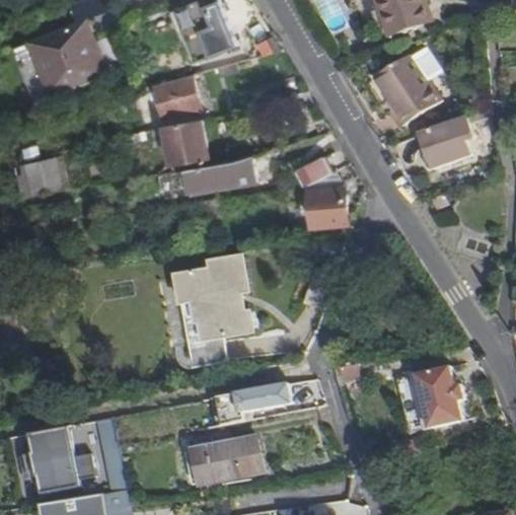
[(72,0),(74,13),(100,9),(98,0),(72,0)]
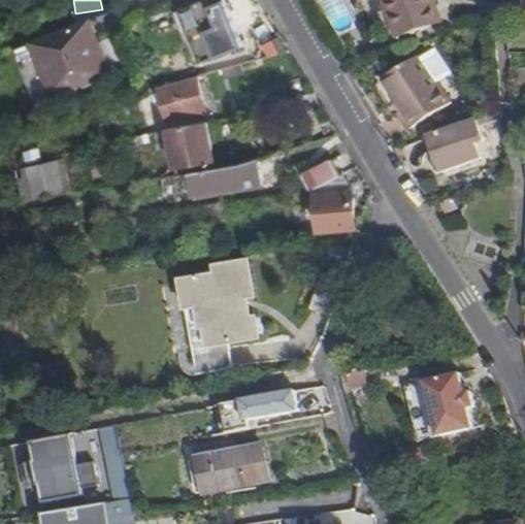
[(240,41),(224,0),(188,0),(189,2),(174,7),(195,59),(240,41)]
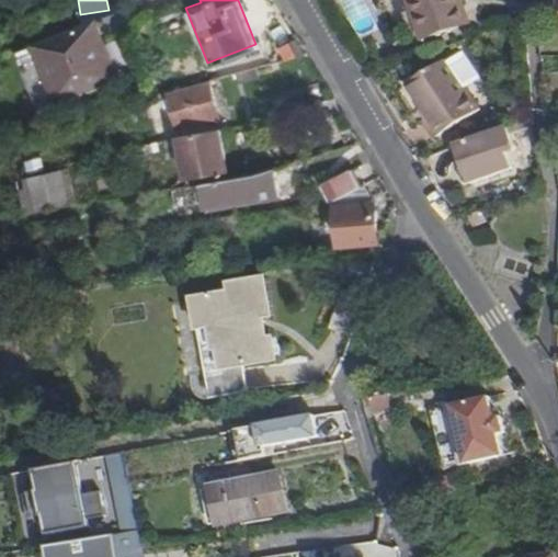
[(405,0),(418,35),(464,19),(457,0),(405,0)]
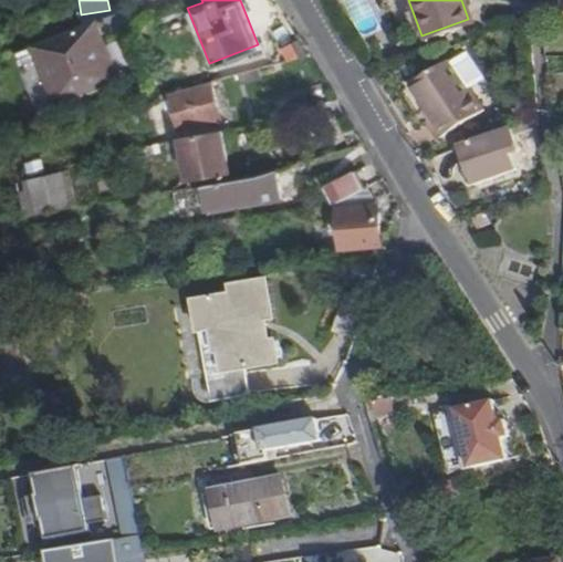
[(93,20),(14,51),(35,104),(113,74),(93,20)]
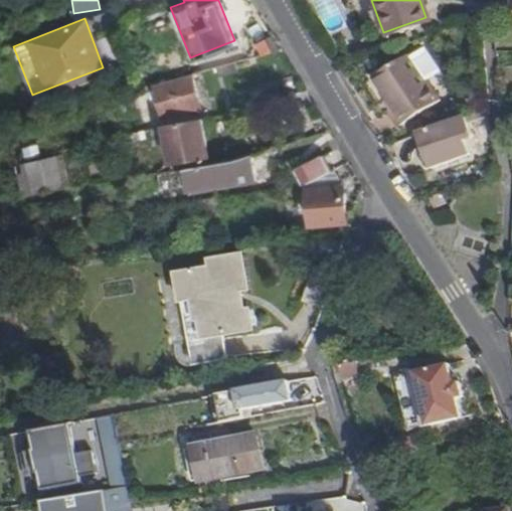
[(422,78),(425,76),(439,69),(422,44),(406,54),(422,78)]
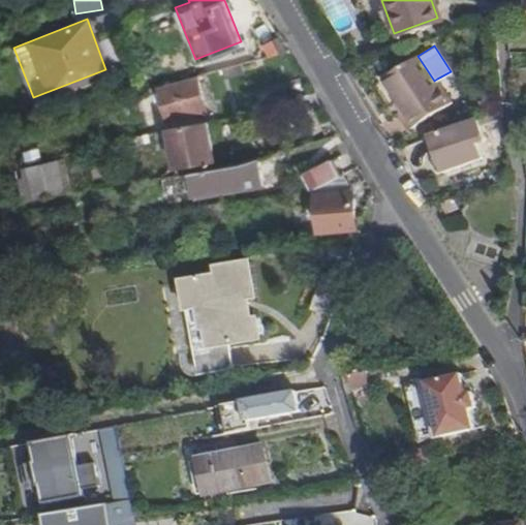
[(400,105),(398,106),(408,125),(450,100),(437,79),(434,81),(418,56),(416,55),(381,76),(400,105)]
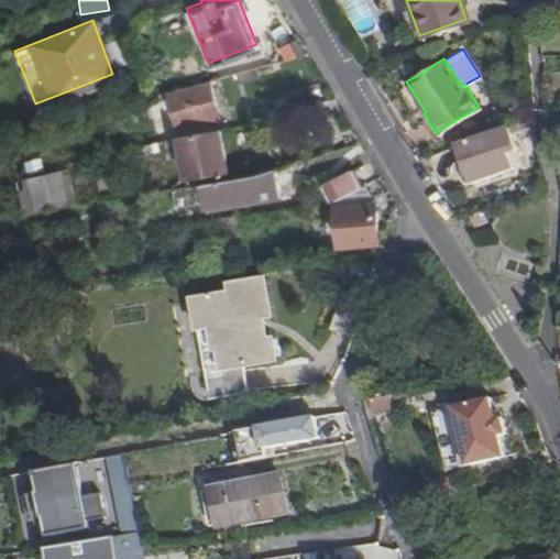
[(254,66),(234,70),(237,81),(256,75),(254,66)]
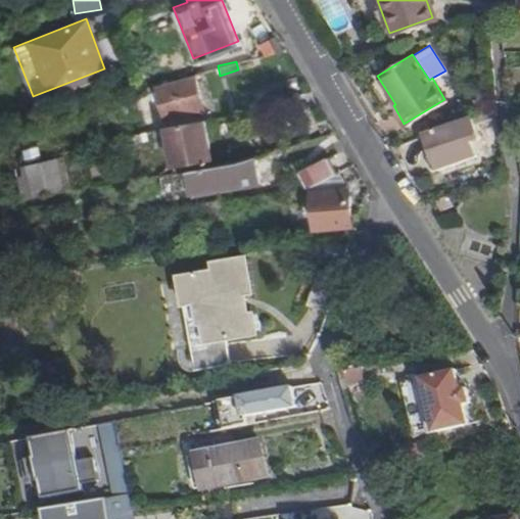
[(193,73),(156,83),(166,116),(202,106),(193,73)]
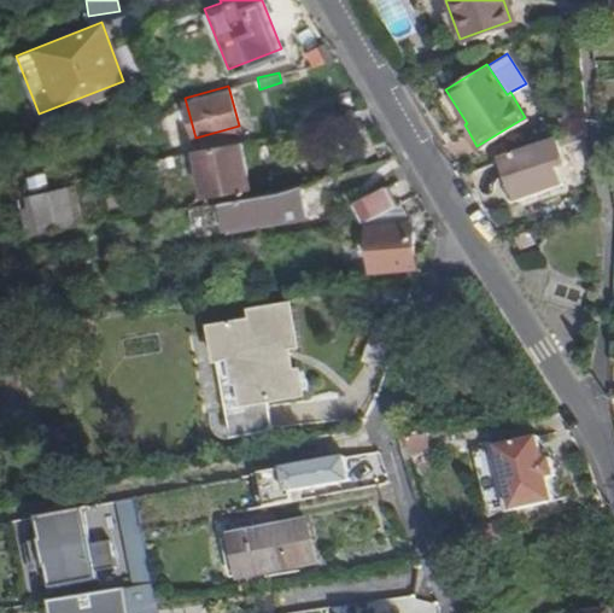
[(574,142),(583,140),(580,127),(569,130),(574,142)]
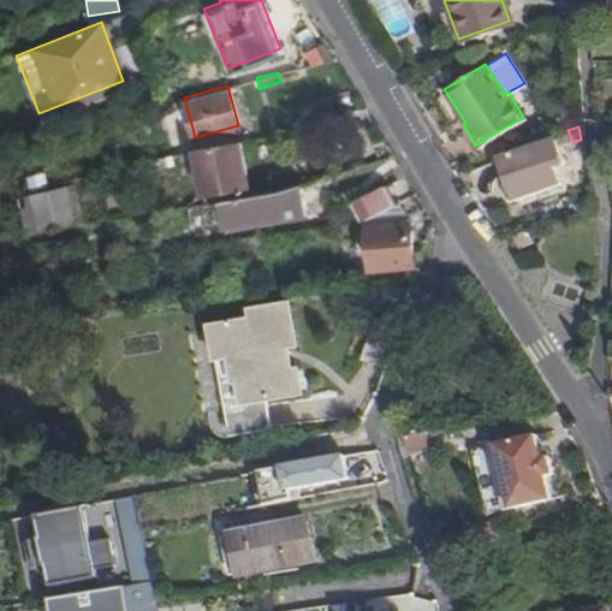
[(544,138),(499,154),(515,195),(558,179),(544,138)]
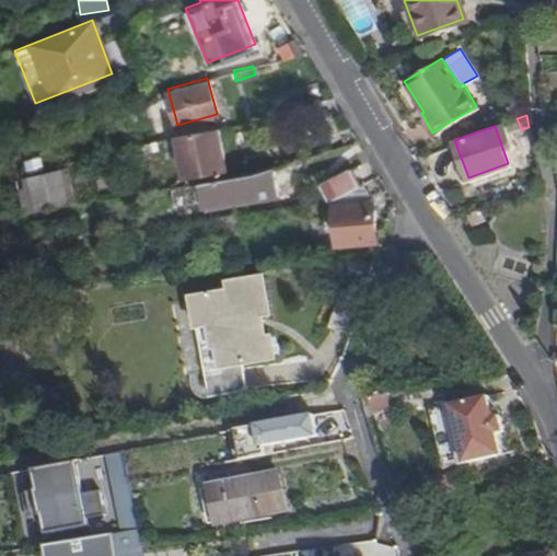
[(224,168),(217,127),(176,135),(185,175),(224,168)]
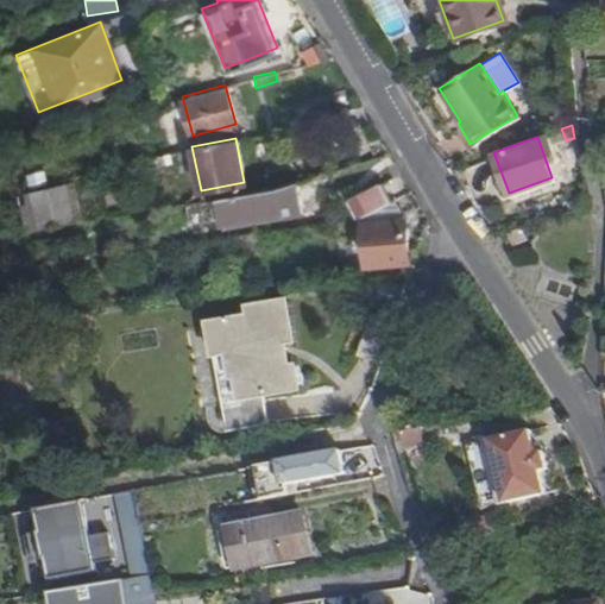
[(384,150),(378,138),(371,142),(376,152),(384,150)]
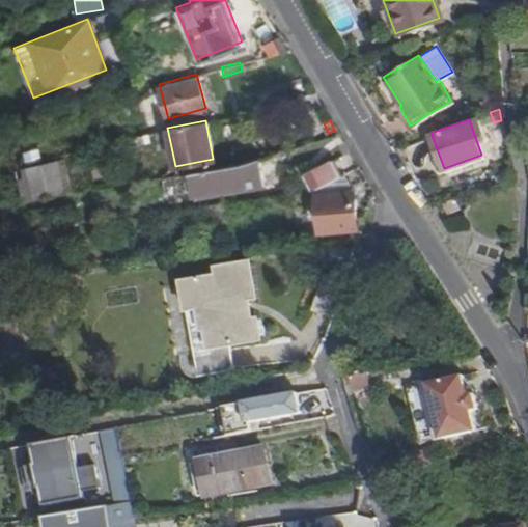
[(240,163),(190,170),(193,194),(261,183),(257,157),(240,163)]
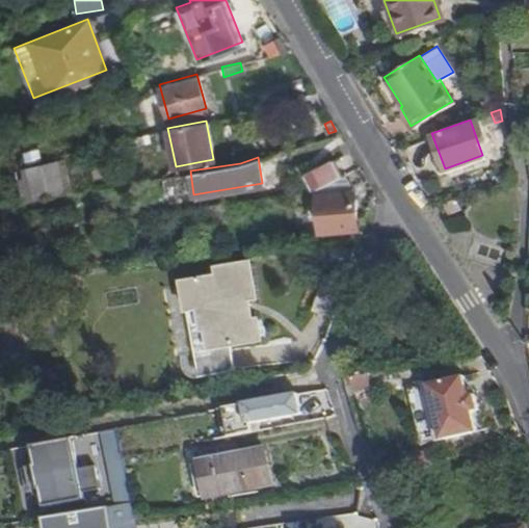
[(305,174),(313,189),(317,186),(341,174),(333,158),(305,174)]
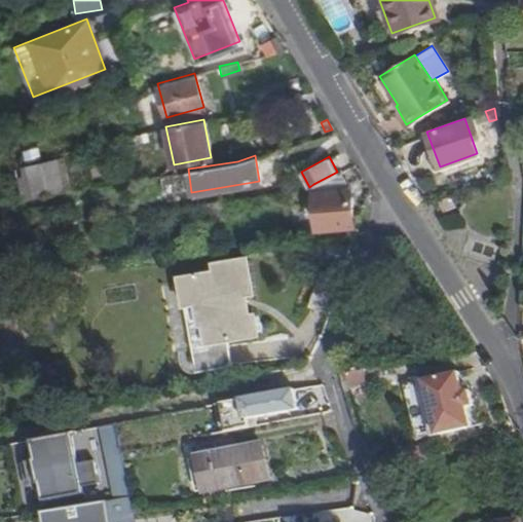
[(61,158),(24,166),(30,193),(67,185),(61,158)]
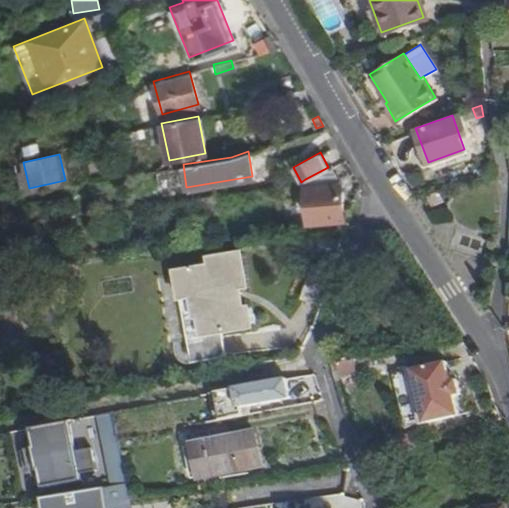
[(339,182),(330,166),(328,167),(305,179),(309,228),(343,226),(339,182)]
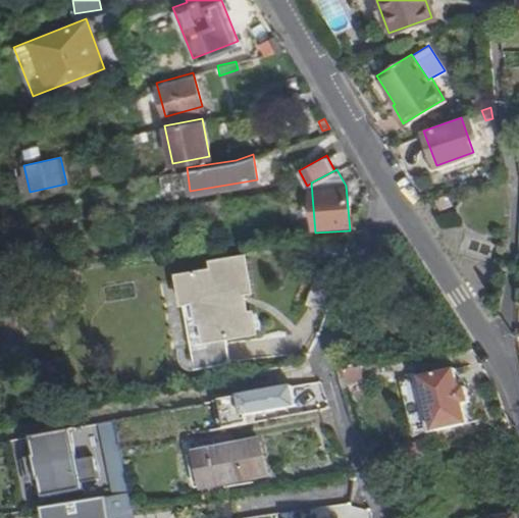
[(445,192),(431,197),(436,208),(449,203),(445,192)]
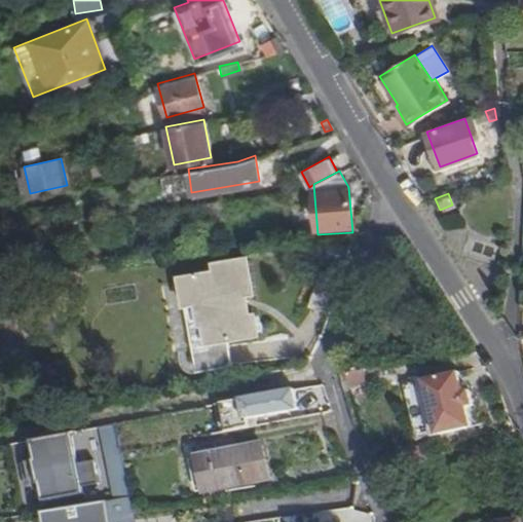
[(76,200),(78,216),(92,215),(90,198),(76,200)]
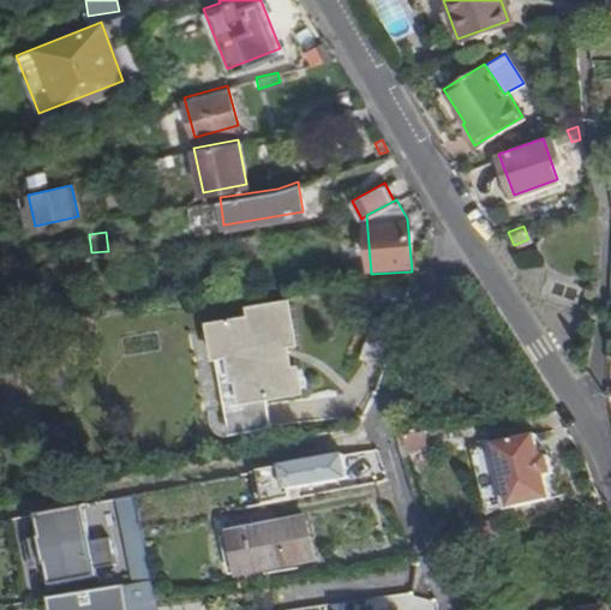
[(211,321),(214,338),(293,326),(288,298),(250,304),(252,314),(211,321)]
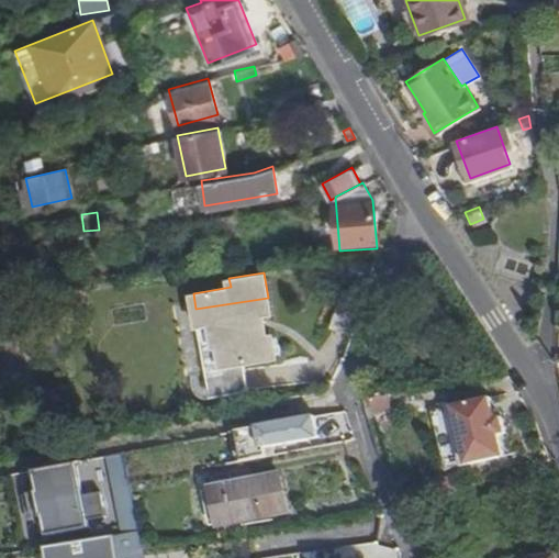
[(268,298),(196,309),(199,323),(203,322),(211,321),(217,365),(211,366),(215,392),(249,387),(244,359),(276,355),(271,332),(266,333),(263,312),(270,311),(268,298)]
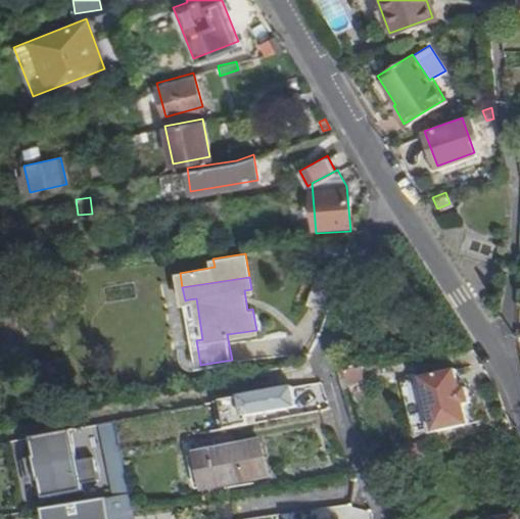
[(196,298),(189,299),(196,340),(202,339),(196,298)]
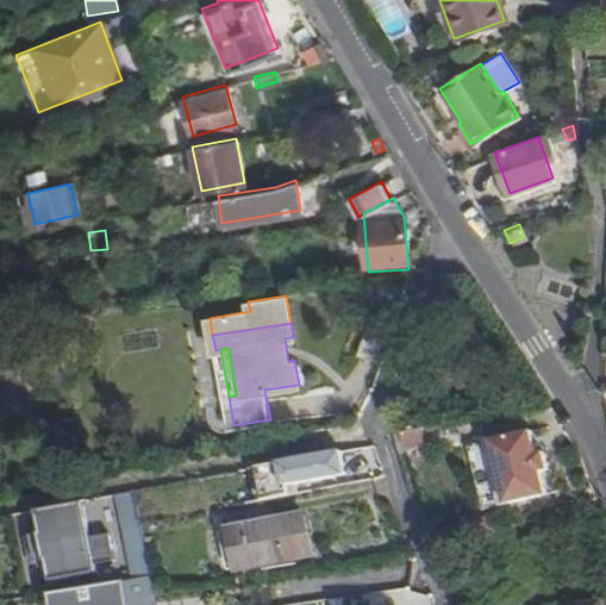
[(423,442),(419,425),(398,429),(401,446),(423,442)]
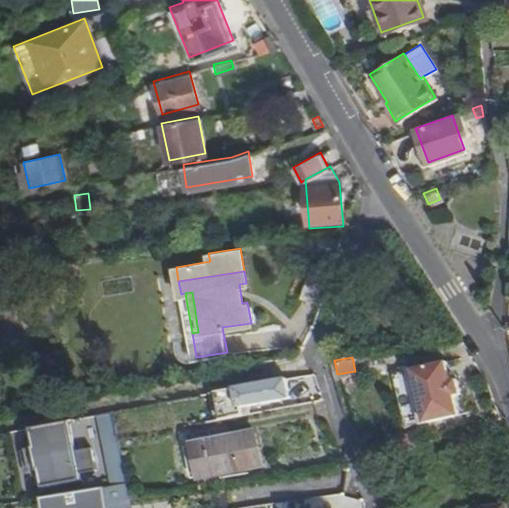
[(402,370),(388,373),(400,427),(415,424),(454,414),(449,395),(455,394),(452,379),(446,381),(441,361),(402,370)]
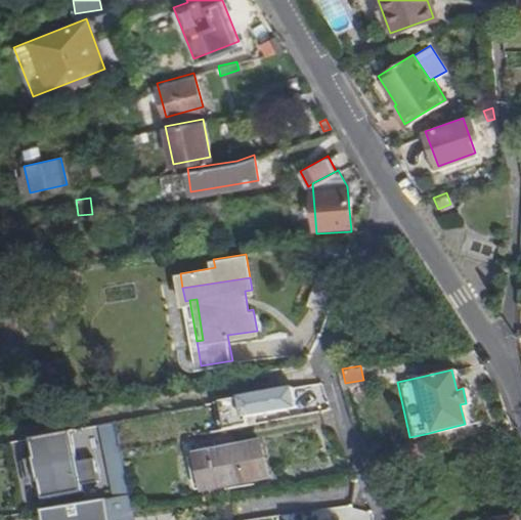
[(302,394),(301,384),(220,398),(224,419),(295,406),(294,396),(302,394)]
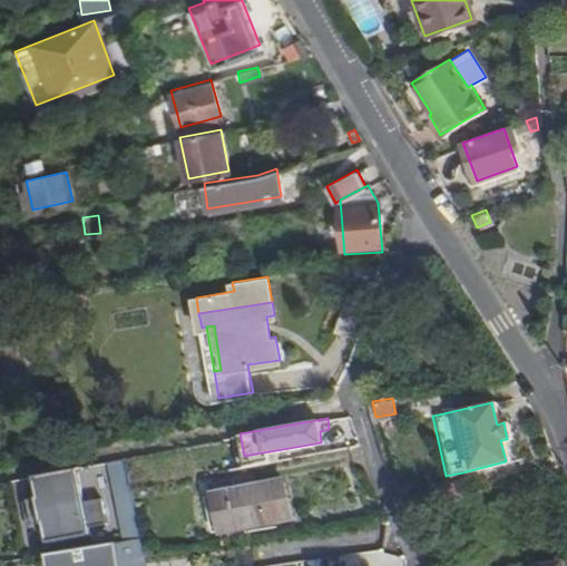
[(147,479),(140,454),(125,458),(130,484),(147,479)]
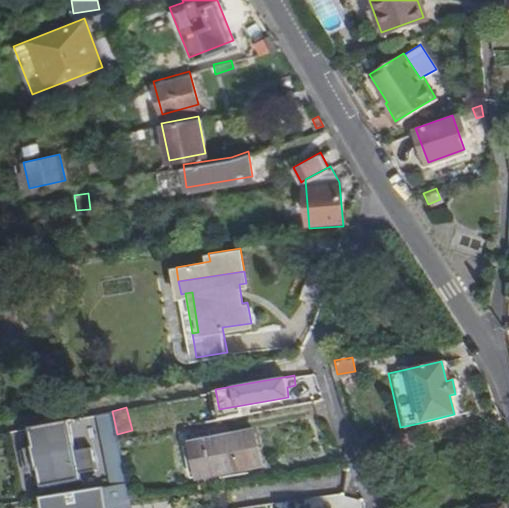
[(68,417),(33,423),(37,443),(24,445),(28,470),(42,467),(46,487),(97,477),(91,445),(73,447),(68,417)]
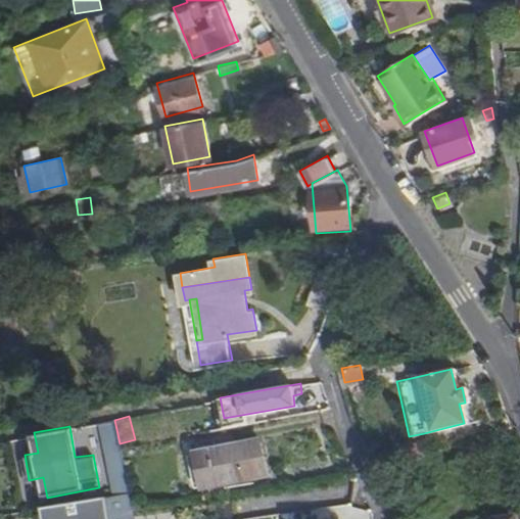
[(255,439),(194,452),(201,485),(263,472),(255,439)]
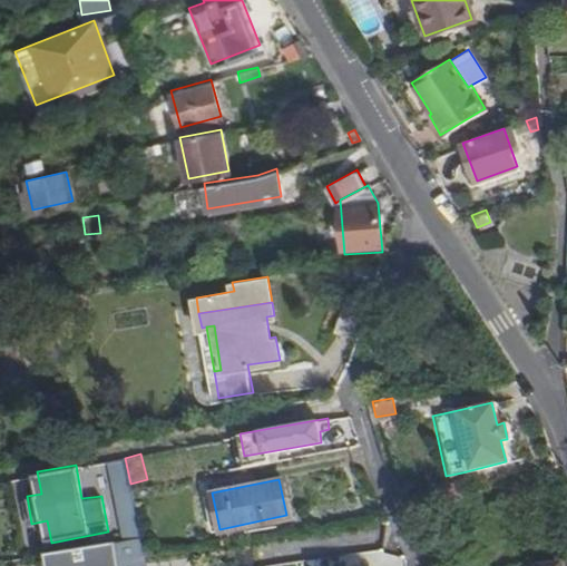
[(212,493),(206,494),(213,530),(220,529),(212,493)]
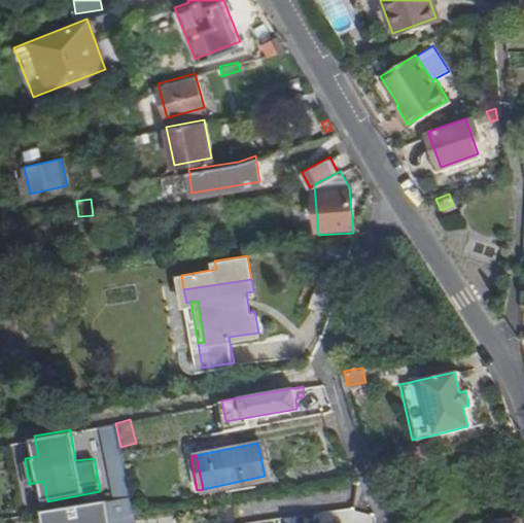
[(103,501),(47,510),(48,522),(105,522),(105,517),(103,501)]
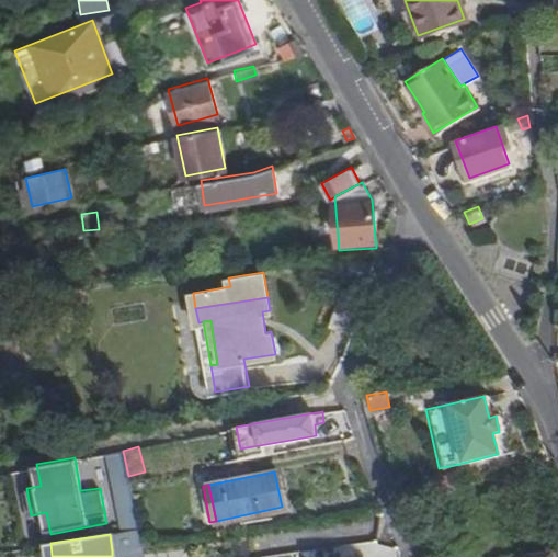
[(364,556),(363,545),(311,553),(311,556),(364,556)]
